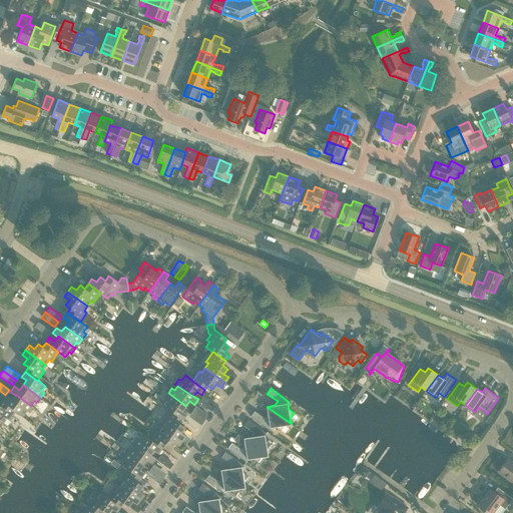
[(171,410),(183,419),(187,414),(182,411),(185,406),(168,393),(164,399),(167,400),(163,405),(170,411),(171,410)]
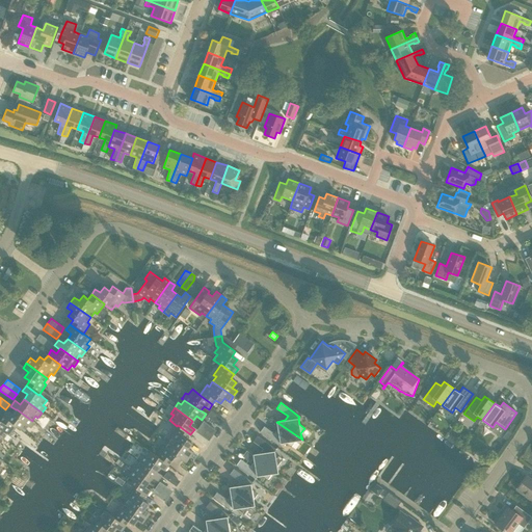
[(17,409),(16,409),(12,414),(7,410),(4,416),(17,425),(17,426),(24,431),(28,426),(30,427),(34,422),(32,420),(32,421),(17,409)]
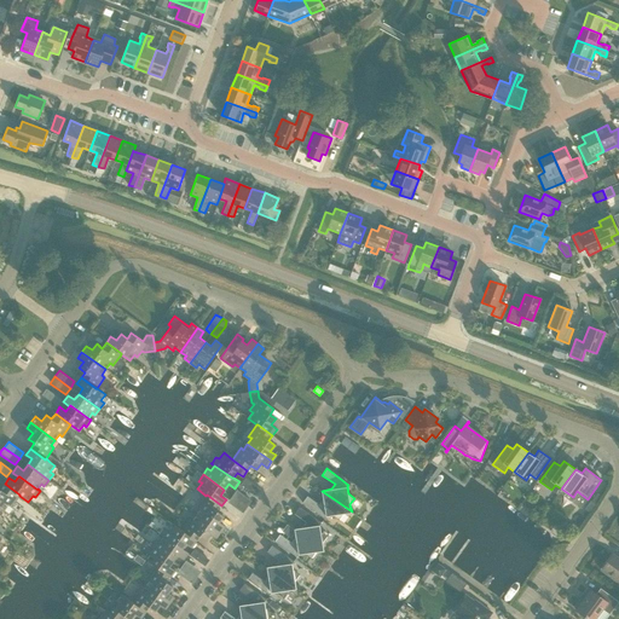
[(256,495),(260,489),(246,478),(241,484),(256,495)]
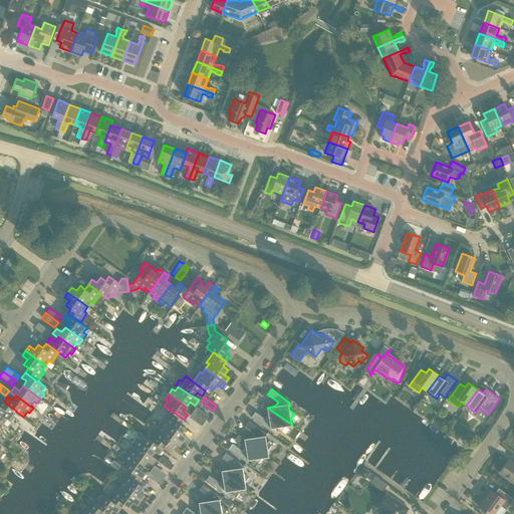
[(9,421),(16,412),(16,411),(4,402),(0,407),(0,406),(0,421),(3,424),(7,419),(9,421)]
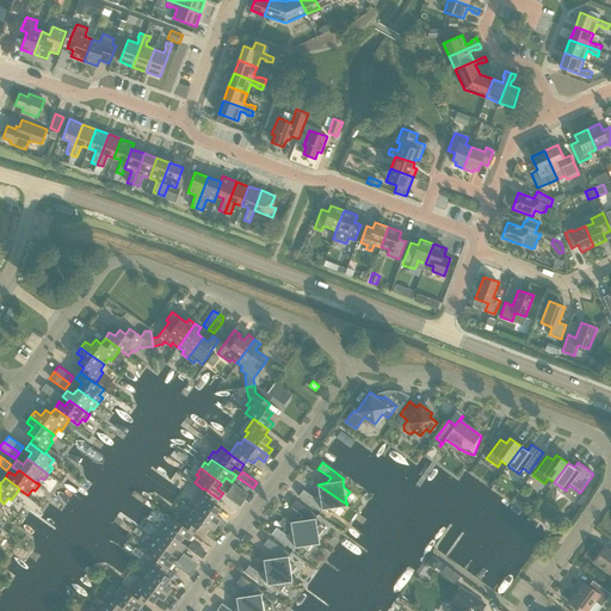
[(229,489),(245,500),(248,494),(234,483),(229,489)]
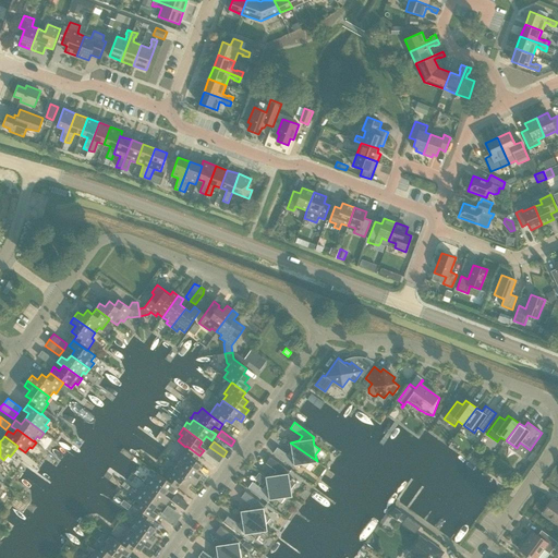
[(310,462),(317,461),(290,443),(291,450),(288,455),(277,447),(273,452),(292,466),(294,465),(300,464),(305,469),(310,462)]
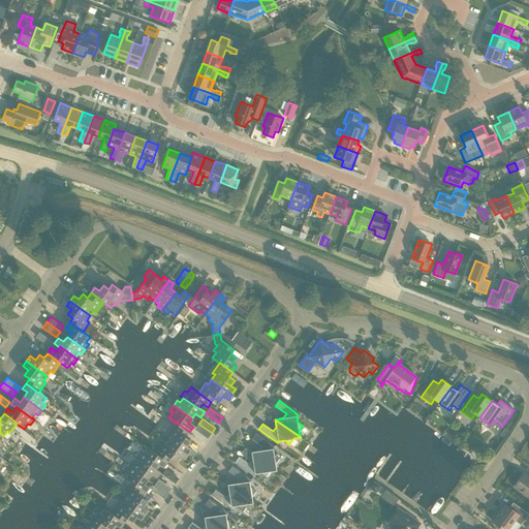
[(172,435),(168,440),(188,455),(192,449),(187,445),(191,440),(186,437),(189,432),(177,423),(176,424),(168,433),(172,435)]
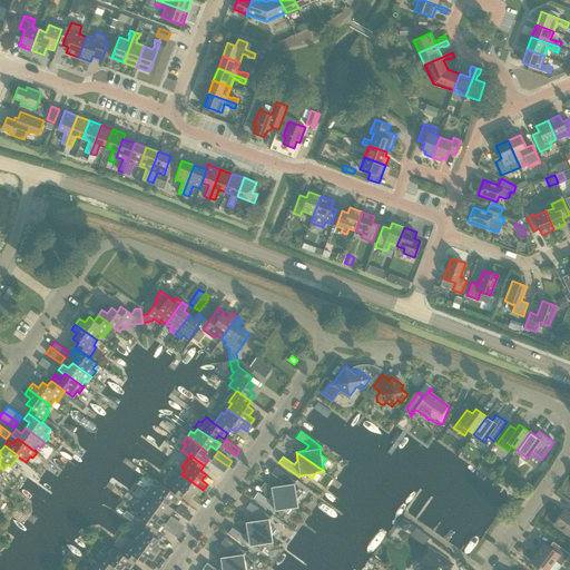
[(549,464),(544,461),(539,469),(543,472),(549,464)]
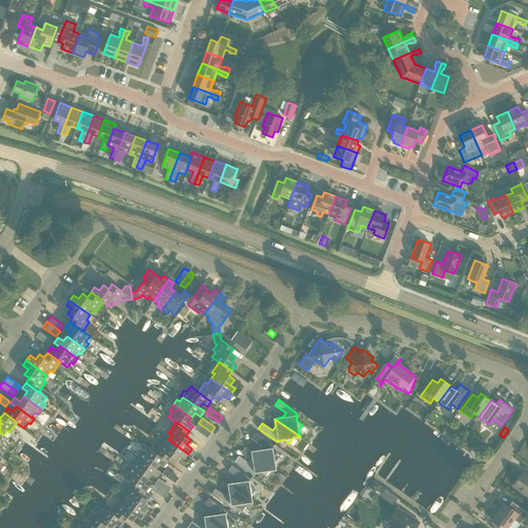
[(259,450),(251,451),(276,469),(275,463),(278,458),(275,455),(272,448),(274,446),(256,432),(252,438),(262,446),(259,450)]
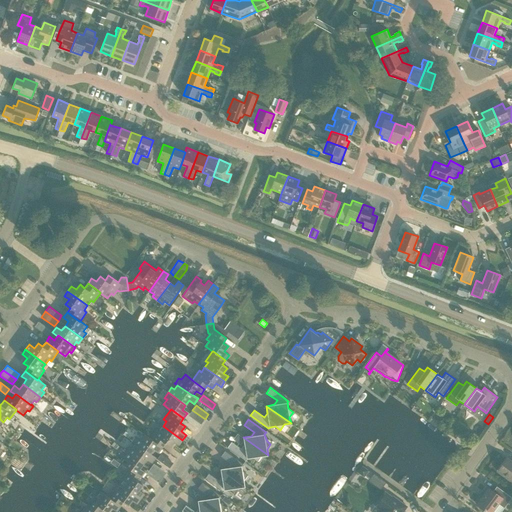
[(182,440),(163,426),(159,430),(157,429),(150,438),(162,447),(165,443),(170,446),(174,441),(179,445),(182,440)]
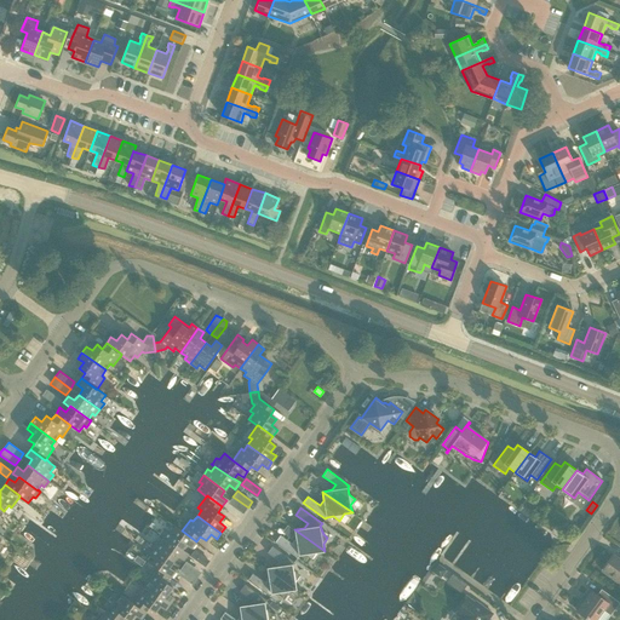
[(165,528),(161,534),(160,535),(164,537),(182,550),(182,549),(185,544),(191,549),(196,541),(182,530),(173,524),(168,530),(165,528)]
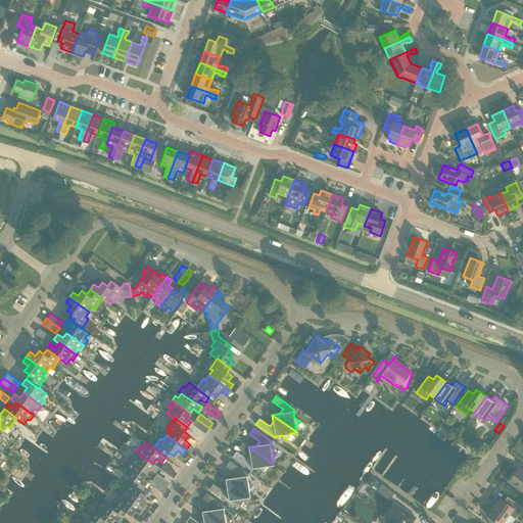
[(274,465),(248,446),(250,455),(247,459),(236,452),(232,457),(250,470),(252,468),(258,468),(264,471),(267,466),(274,465)]
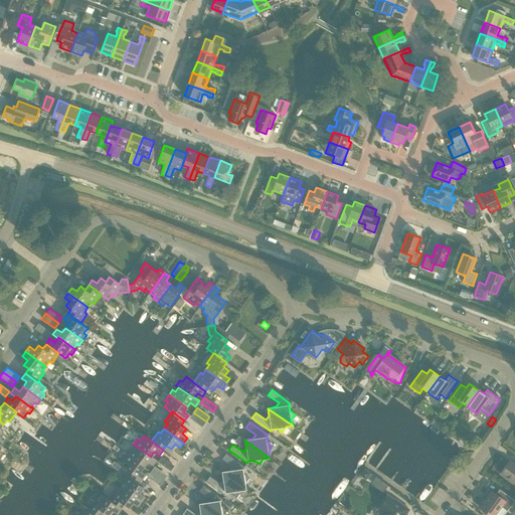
[(136,446),(133,451),(130,449),(127,454),(144,467),(148,462),(152,465),(156,460),(151,456),(151,457),(136,446)]
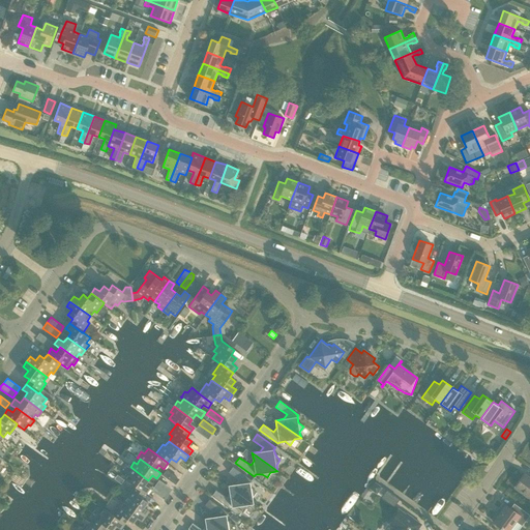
[(125,479),(133,484),(146,494),(150,489),(145,484),(148,480),(130,467),(126,472),(129,474),(125,479)]
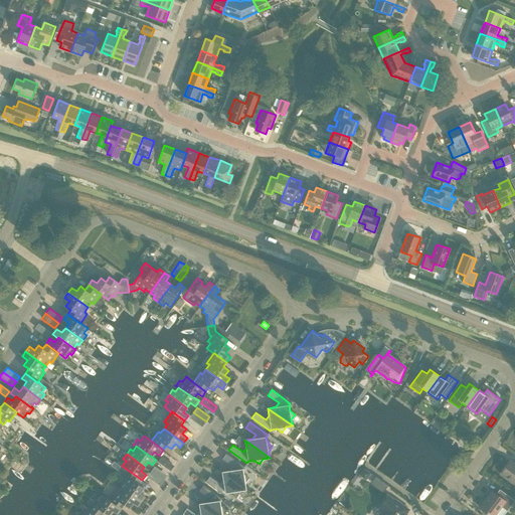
[(229,471),(222,472),(246,490),(245,483),(249,478),(244,474),(242,469),(244,467),(226,454),(222,459),(232,467),(229,471)]
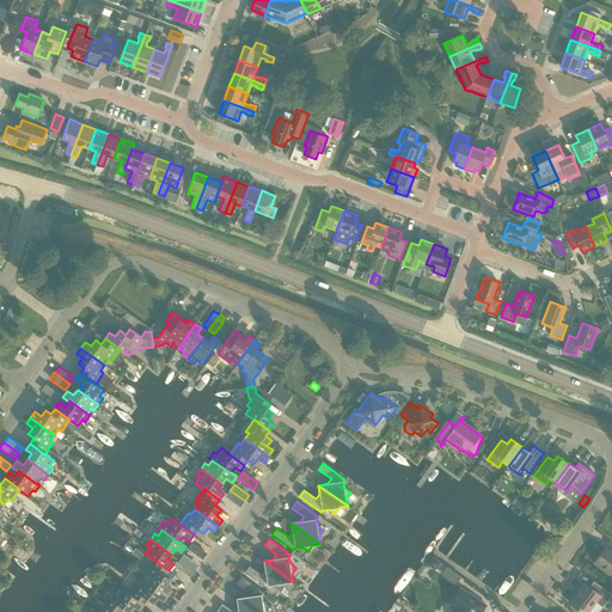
[(202,560),(207,554),(193,543),(188,549),(202,560)]
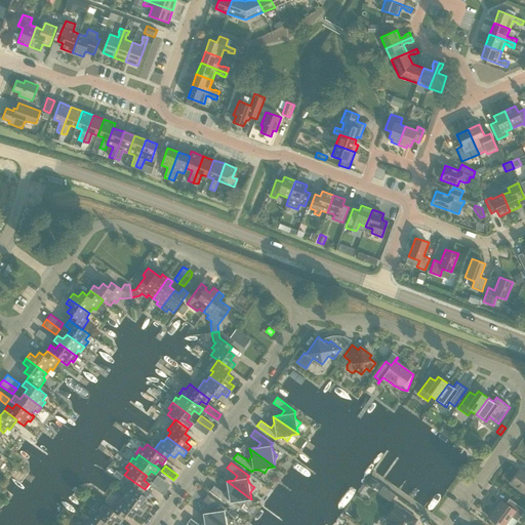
[(524,474),(520,471),(511,483),(524,493),(524,474)]
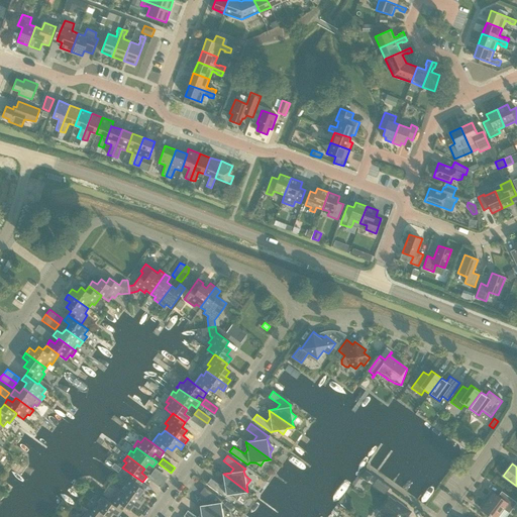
[(372,476),(366,471),(362,477),(368,482),(372,476)]
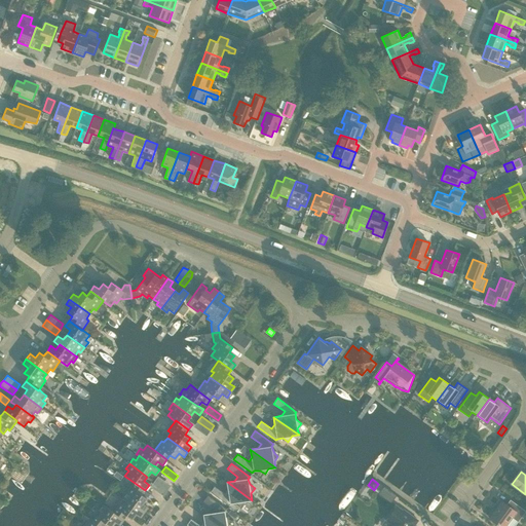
[(132,481),(124,491),(127,492),(123,497),(144,512),(148,506),(143,503),(147,498),(142,494),(145,490),(132,481)]
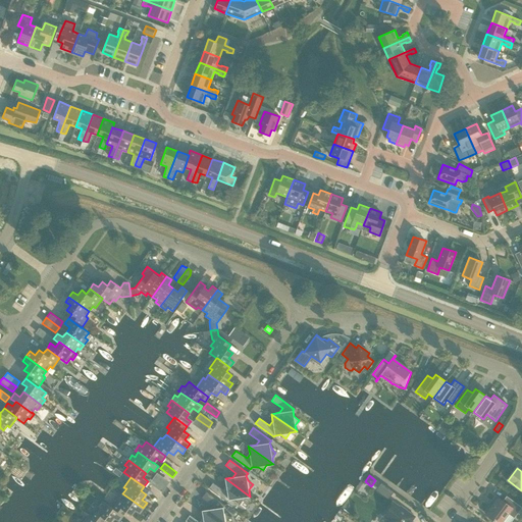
[(162,492),(166,486),(153,477),(149,482),(162,492)]
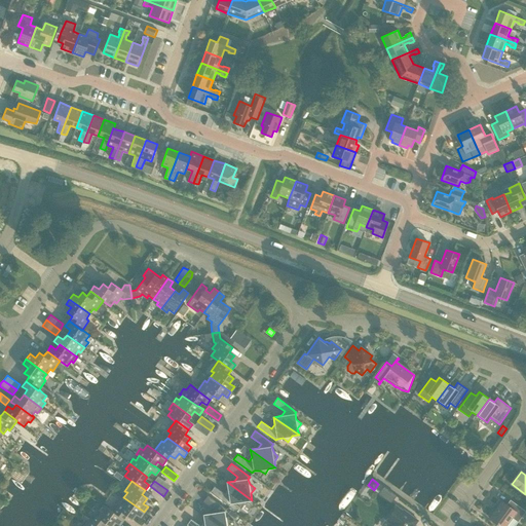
[(252,500),(227,482),(228,489),(225,494),(215,486),(211,492),(229,505),(230,503),(236,502),(241,506),(246,501),(252,500)]
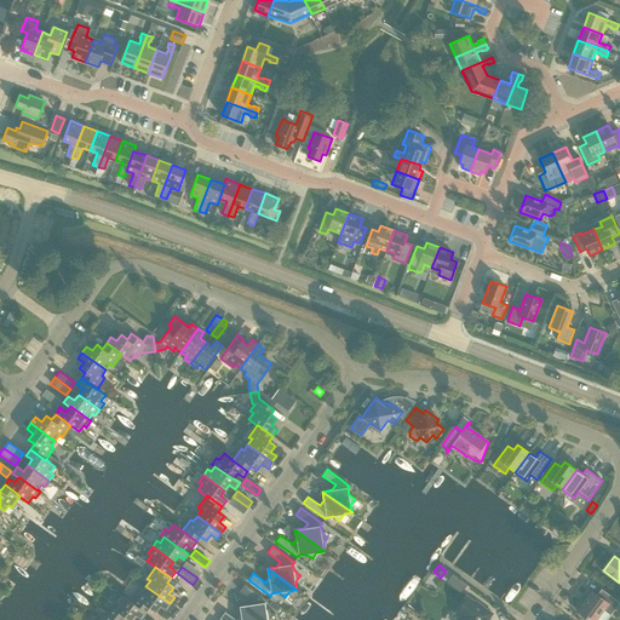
[(447,583),(460,591),(465,584),(453,574),(447,583)]
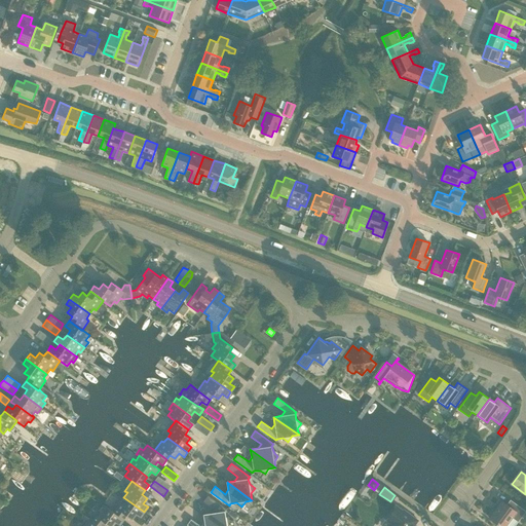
[(203,515),(219,525),(234,525),(234,520),(231,521),(226,517),(225,511),(226,509),(208,495),(203,501),(214,509),(211,513),(203,515)]
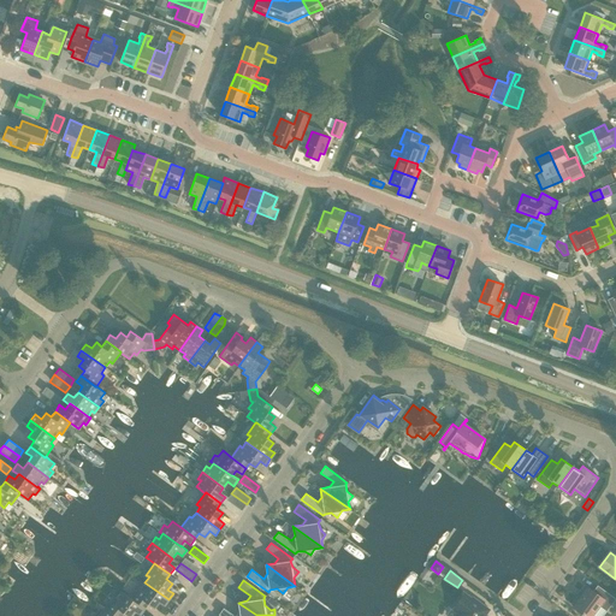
[(165,605),(169,599),(144,582),(141,588),(138,586),(130,597),(129,598),(144,609),(148,603),(154,608),(159,602),(165,605)]
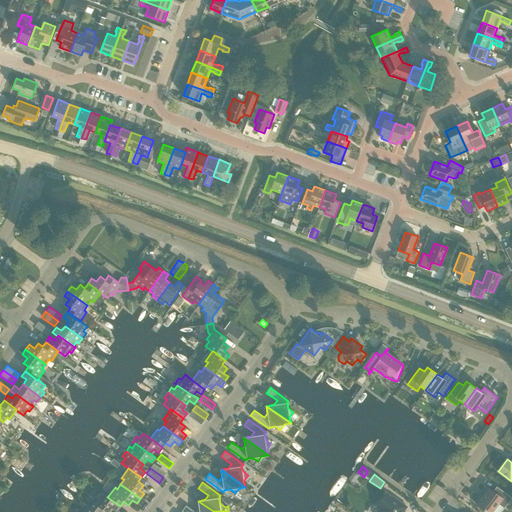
[(493,491),(489,488),(477,505),(486,511),(492,511),(498,504),(504,508),(511,497),(497,486),(493,491)]
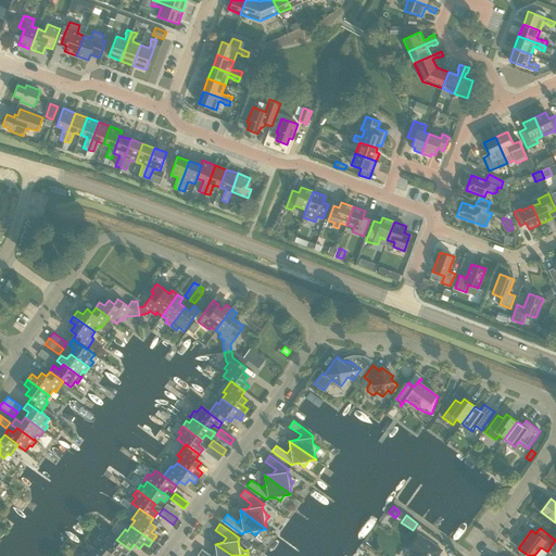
[(116,540),(117,539),(110,533),(105,539),(102,536),(95,547),(105,555),(109,555),(112,553),(116,555),(117,555),(122,552),(126,555),(130,550),(116,540)]
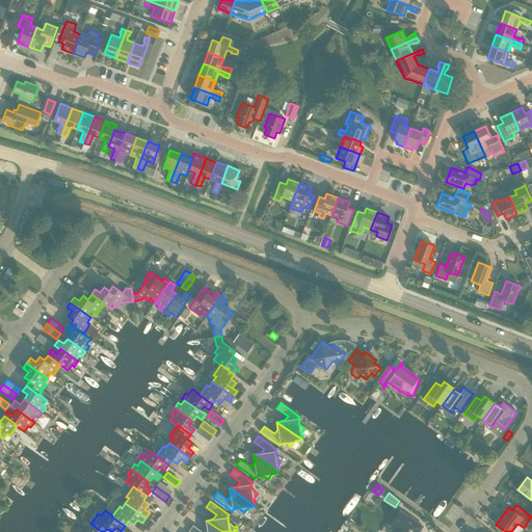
[(418,531),(423,526),(408,515),(406,519),(398,512),(390,525),(397,530),(396,531),(418,531)]
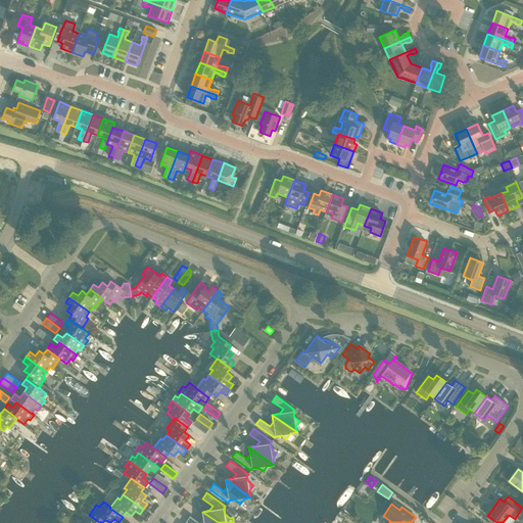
[(218,522),(202,512),(203,519),(200,522),(199,522),(190,516),(186,521),(187,522),(218,522)]
